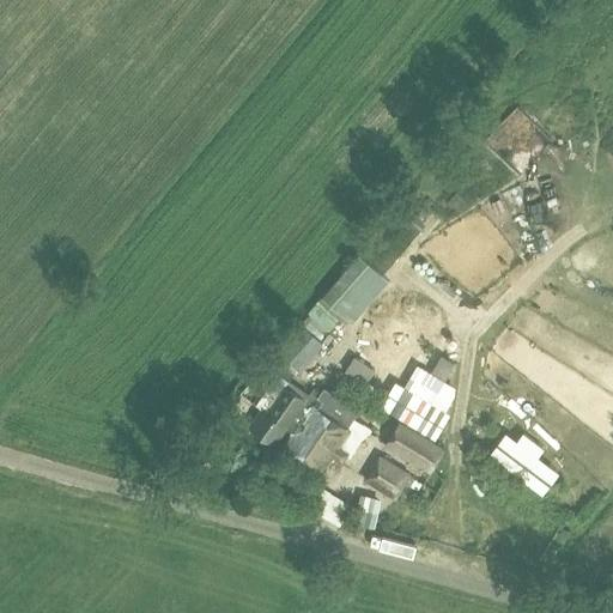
[(384,269),(408,242),(390,226),(328,298),(354,321),(393,277),(384,269)]
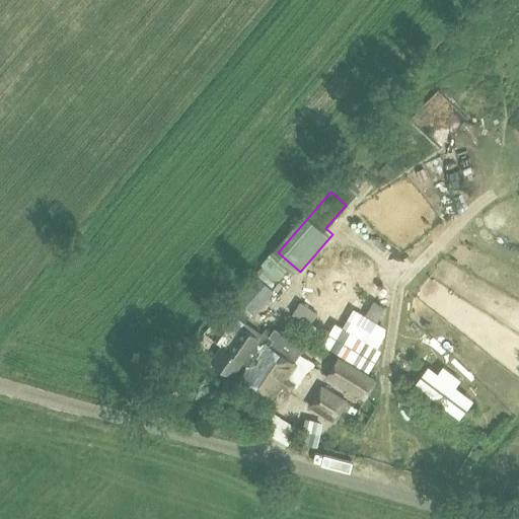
[(373,301),(353,337),(365,344),(385,308),(373,301)]
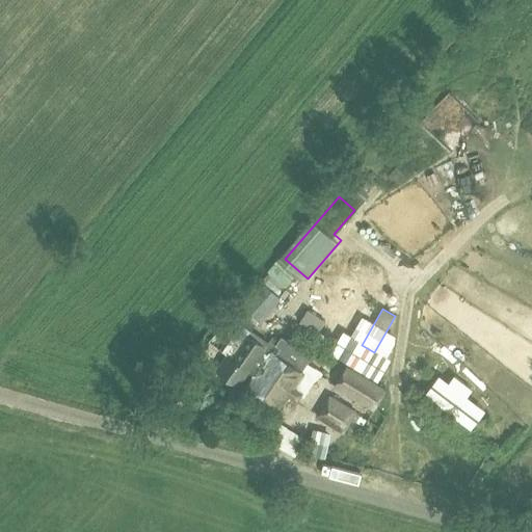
[(300,322),(318,333),(326,321),(309,310),(300,322)]
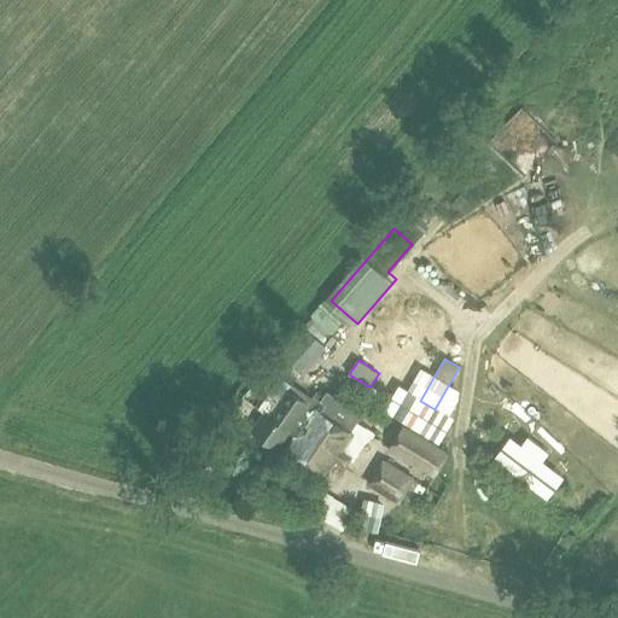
[(319,391),(312,402),(291,431),(298,436),(290,447),(327,472),(334,460),(347,468),(353,458),(342,449),(354,431),(353,430),(363,414),(327,390),(324,396),(319,391)]
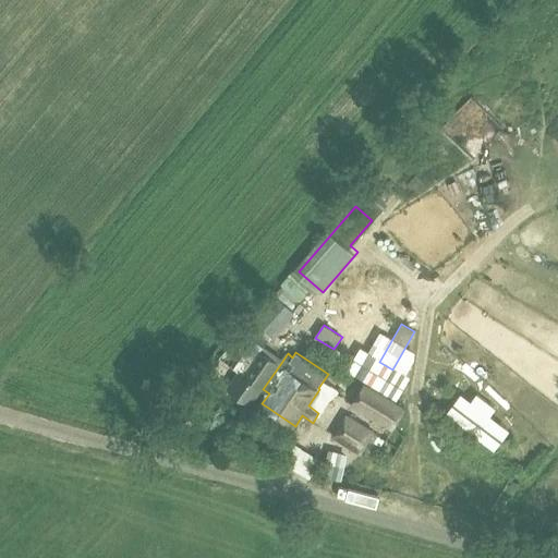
[(367,385),(353,408),(393,434),(409,411),(367,385)]
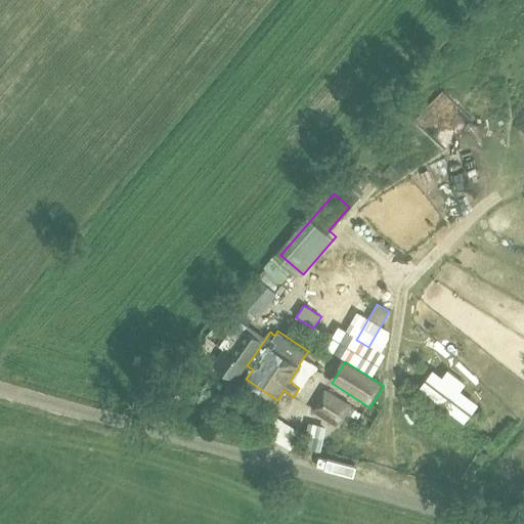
[(324,389),(321,394),(313,403),(309,409),(338,427),(345,417),(348,419),(352,412),(349,409),(352,405),(324,389)]
